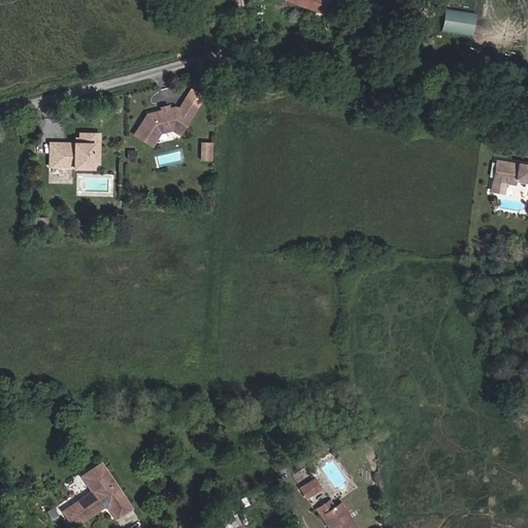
[(286,0),(325,14),(330,0),(286,0)]
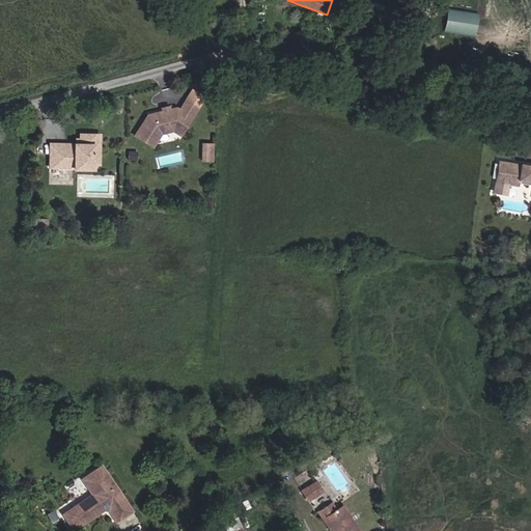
[(448,7),(444,30),(475,36),(479,12),(448,7)]
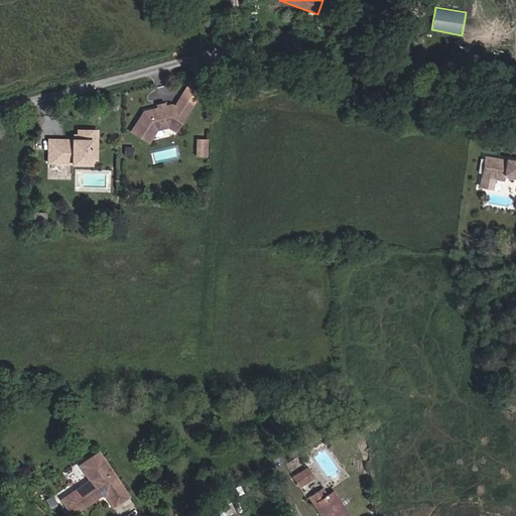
[(189,107),(198,95),(186,88),(178,100),(189,107)]
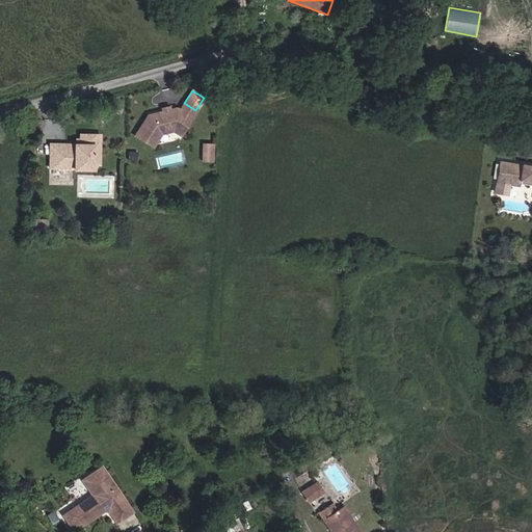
[(180,135),(195,110),(184,103),(180,110),(177,108),(169,110),(162,112),(148,115),(135,136),(153,147),(160,134),(173,131),(180,135)]
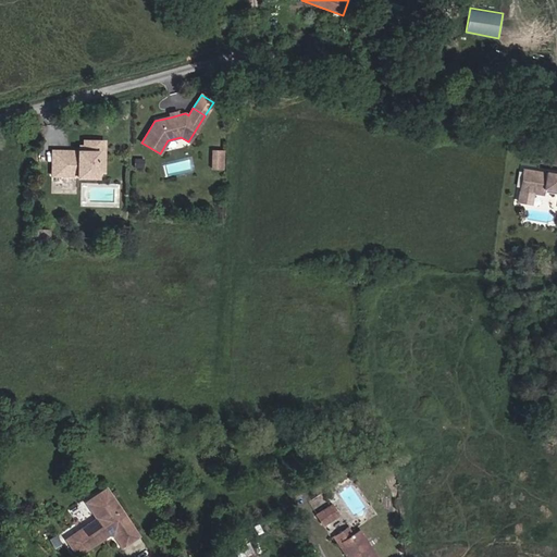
[(97,171),(97,153),(103,153),(103,141),(84,141),(84,147),(84,152),(79,152),(52,152),(52,177),(69,177),(69,172),(78,173),(78,171),(97,171)]
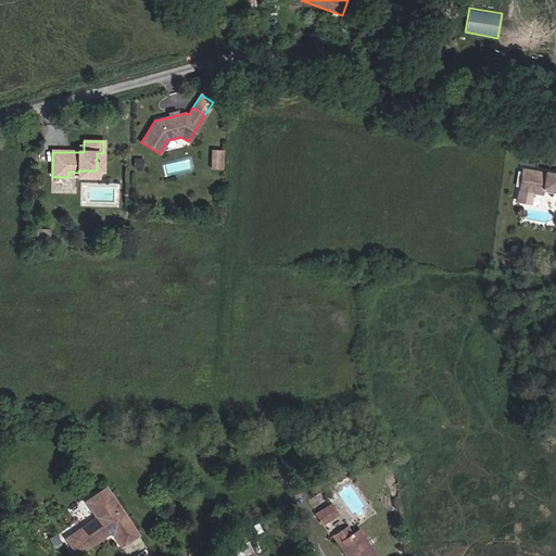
[(222,169),(222,151),(212,151),(211,169),(222,169)]
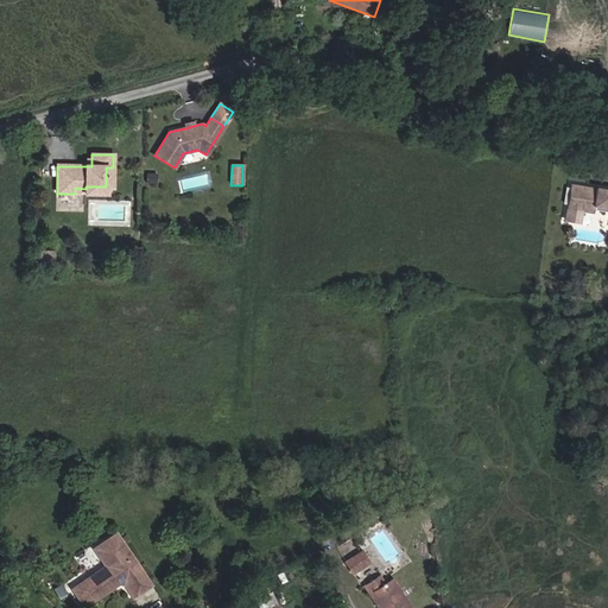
[(106,194),(106,189),(113,189),(113,168),(106,168),(106,187),(86,187),(86,189),(75,188),(75,194),(106,194)]
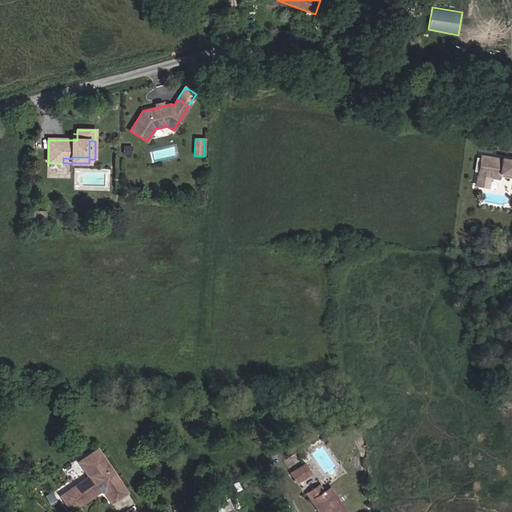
[(511,159),(501,158),(501,160),(501,163),(494,162),(495,159),(481,157),(478,175),(489,177),(497,178),(498,174),(511,175),(511,159)]
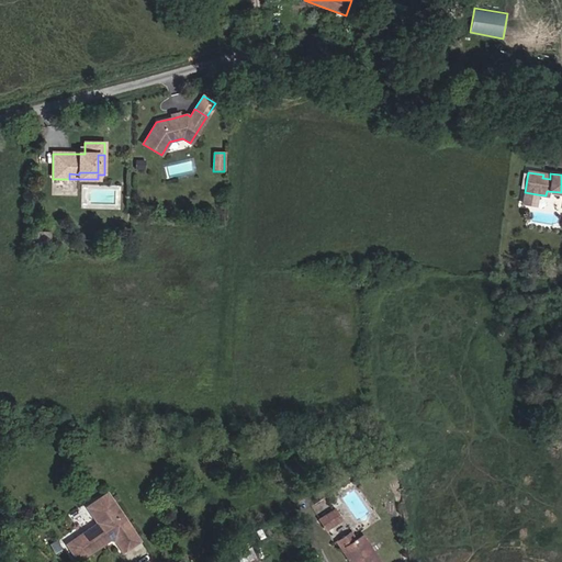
[(536,205),(537,194),(525,192),(523,203),(536,205)]
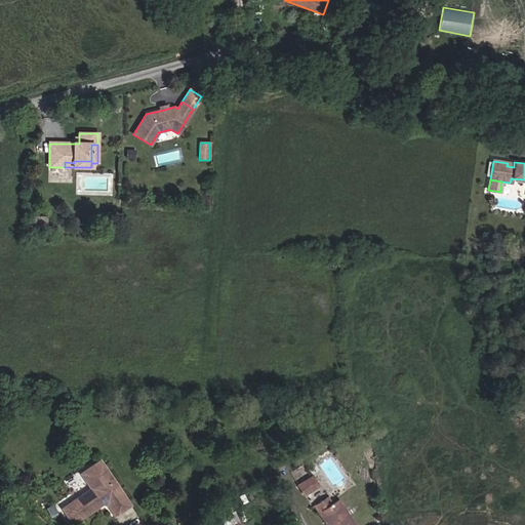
[(129,506),(99,461),(81,474),(91,489),(62,509),(72,524),(105,501),(114,515),(129,506)]
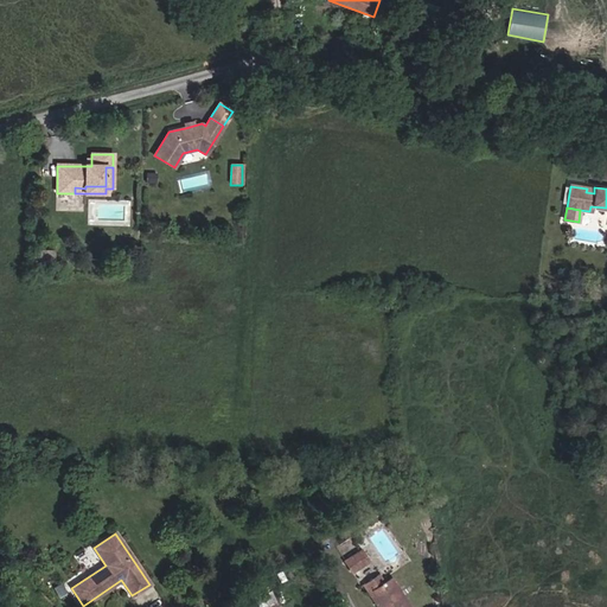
[(351,573),(368,562),(360,550),(344,561),(351,573)]
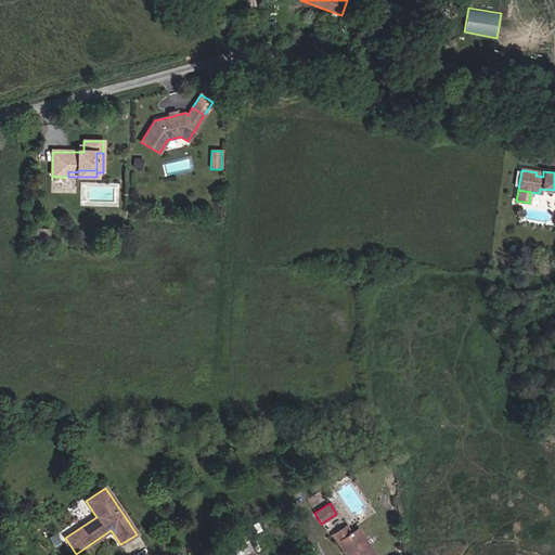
[(339,539),(349,532),(345,526),(332,534),(345,554),(348,553),(339,539)]
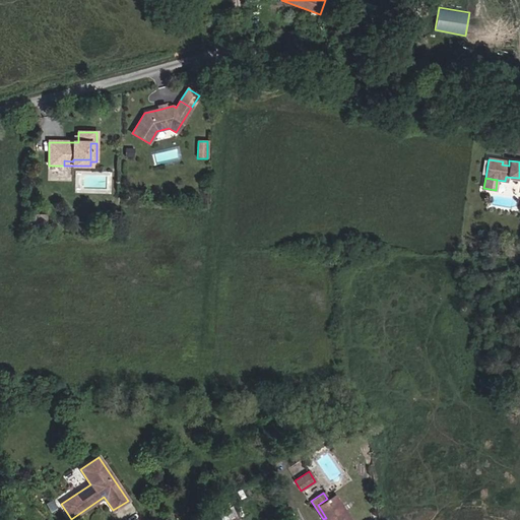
[(350,519),(334,495),(327,499),(318,505),(326,518),(327,519),(350,519)]
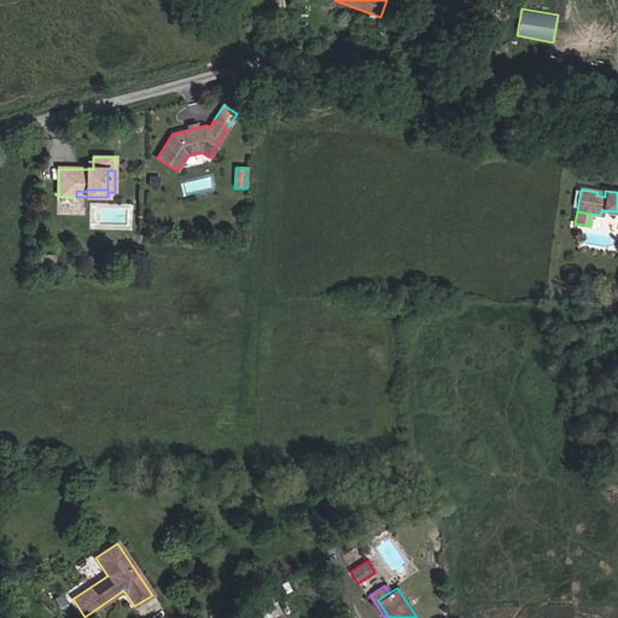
[(256,617),(272,617),(283,613),(277,601),(254,612),(256,617)]
